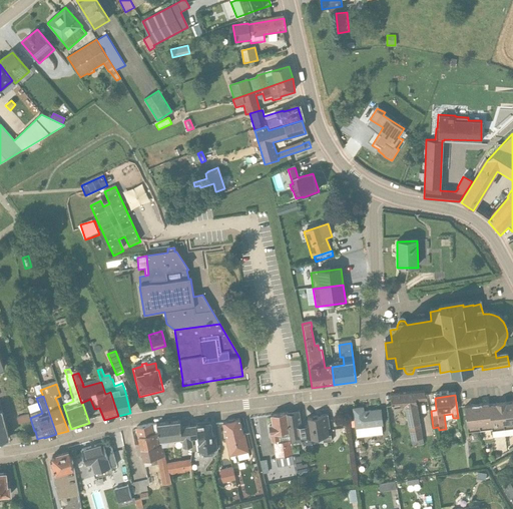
[(413,451),(424,450),(416,405),(425,404),(424,396),(390,399),(392,412),(393,412),(404,410),(413,451)]
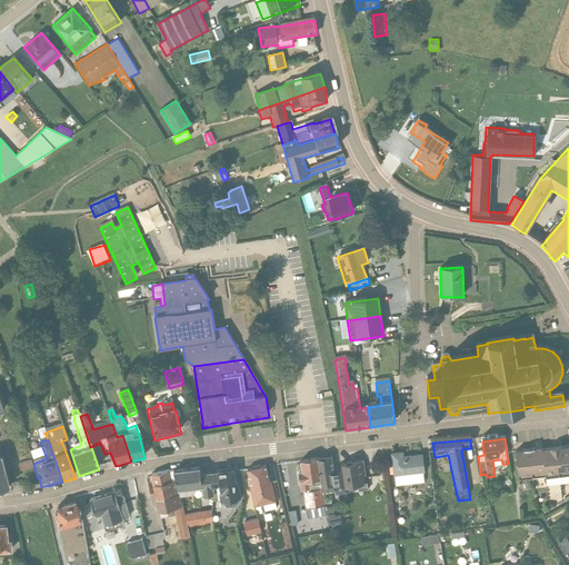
[(568,461),(568,450),(561,452),(560,450),(555,452),(560,489),(568,487),(568,461)]
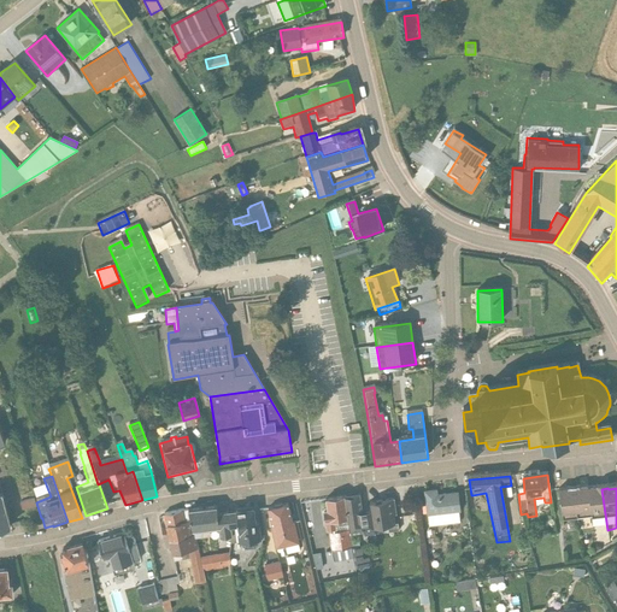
[(588,493),(593,533),(607,530),(601,489),(595,489),(595,492),(588,493)]
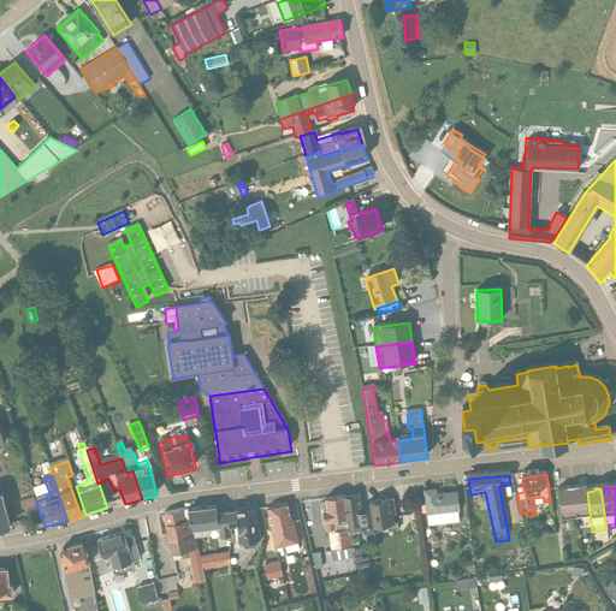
[(0,490),(0,532),(11,529),(0,490)]
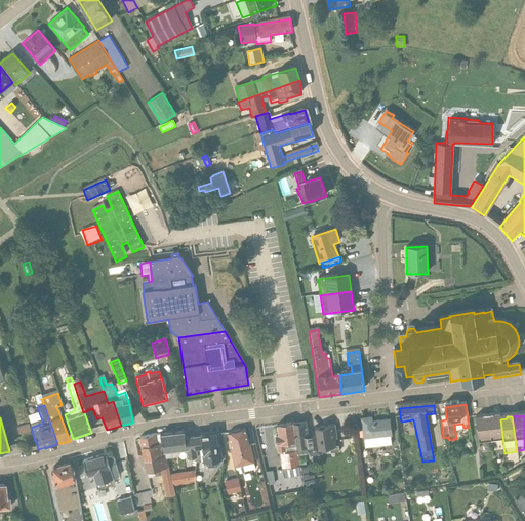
[(499,417),(487,418),(491,445),(502,444),(499,417)]
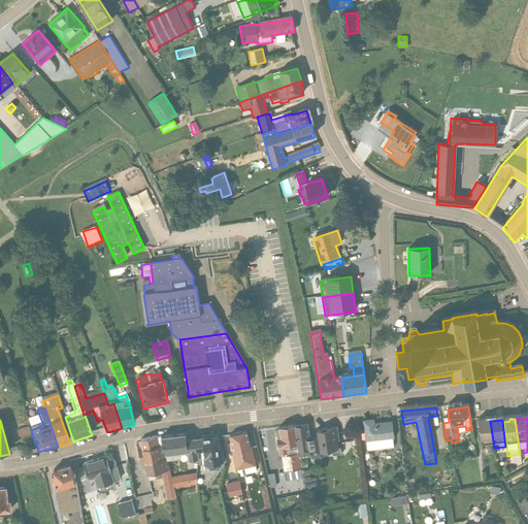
[(490,421),(477,423),(481,450),(494,448),(490,421)]
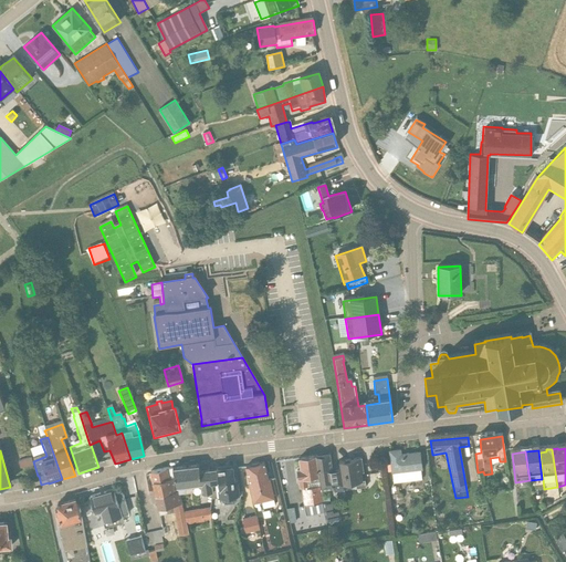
[(394,488),(421,485),(420,475),(422,475),(420,456),(401,458),(400,454),(388,455),(391,478),(392,478),(394,488)]
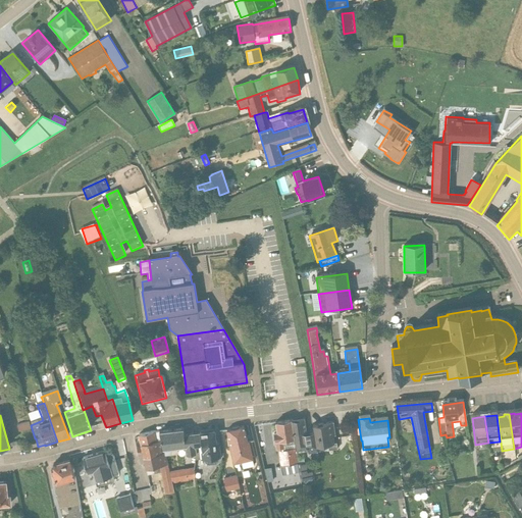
[(328,455),(337,454),(336,448),(334,448),(332,439),(335,439),(333,426),(313,429),(313,435),(307,436),(304,422),(292,424),(297,457),(307,455),(308,458),(317,457),(316,451),(327,449),(328,455)]
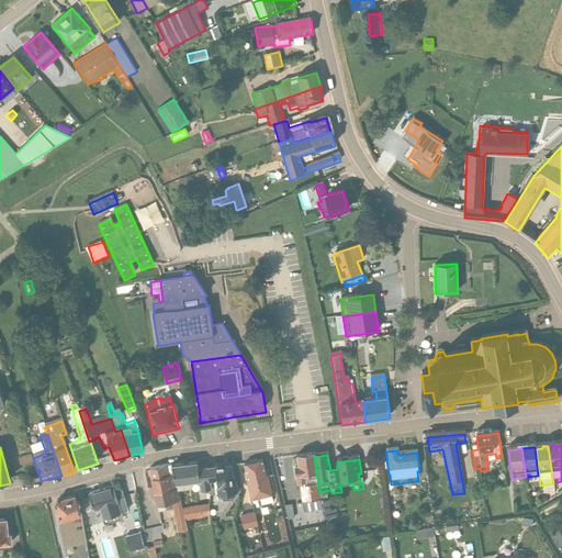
[(284,511),(289,533),(324,525),(314,457),(296,459),(298,469),(295,470),(298,489),(301,489),(302,490),(299,491),(301,508),(284,511)]
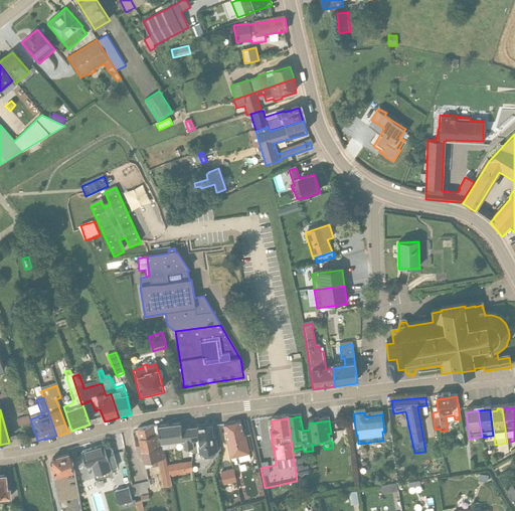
[(30,427),(28,419),(16,423),(18,430),(30,427)]
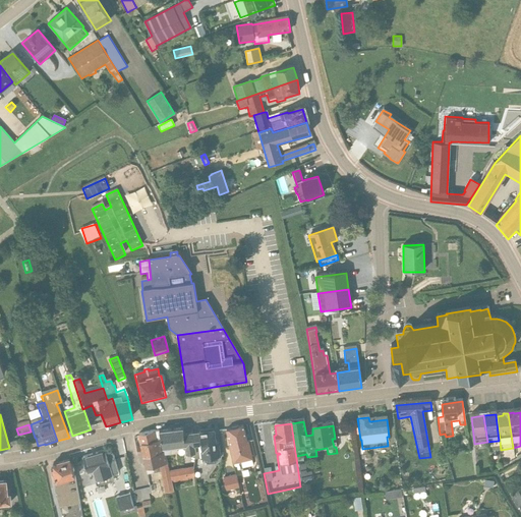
[(232,433),(226,434),(230,450),(228,450),(233,468),(252,464),(248,446),(246,446),(243,429),(237,432),(237,431),(232,432),(232,433)]
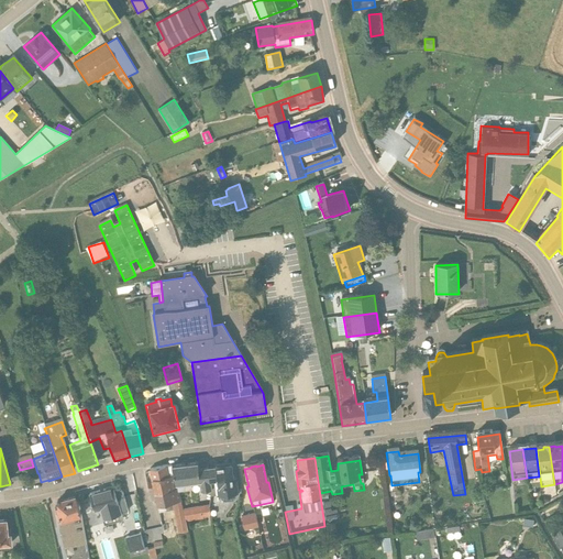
[(232,467),(214,469),(217,484),(210,485),(211,493),(210,500),(220,499),(220,503),(224,506),(233,505),(236,502),(236,497),(239,496),(236,480),(233,481),(232,467)]
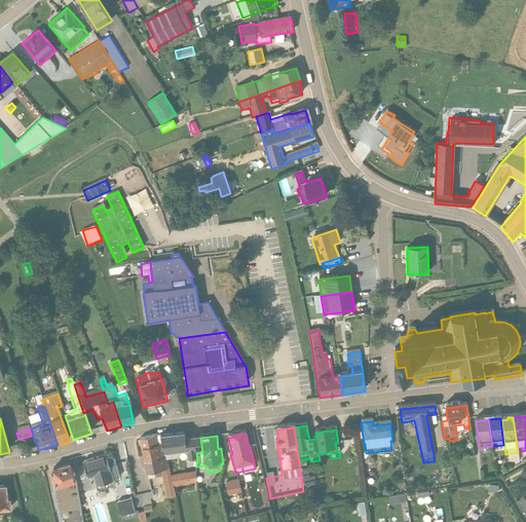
[(160,439),(166,463),(179,461),(178,455),(186,454),(186,447),(184,437),(160,439)]
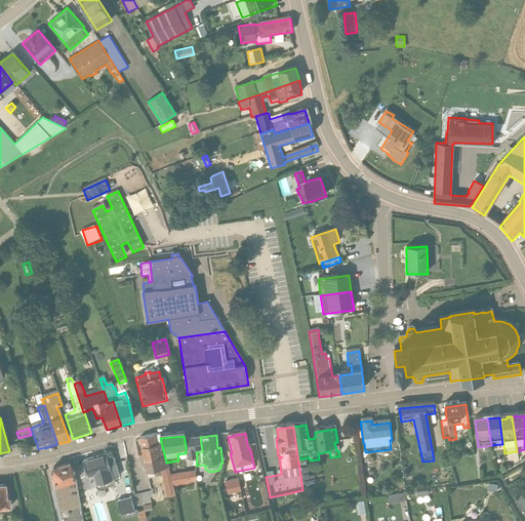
[(161,480),(165,502),(174,499),(173,491),(171,478),(166,463),(160,438),(154,438),(139,442),(148,482),(161,480)]
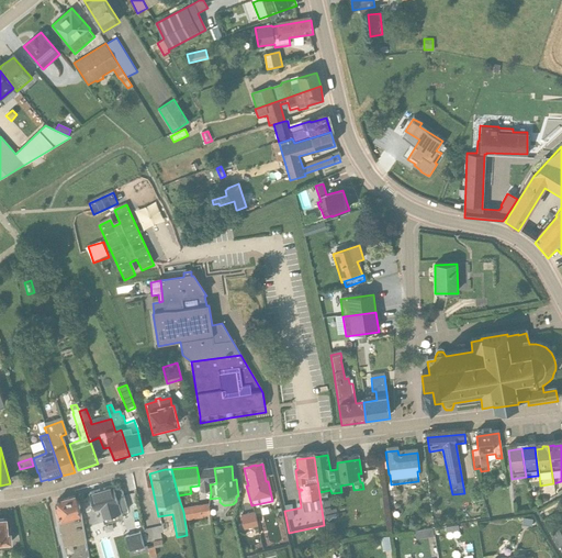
[(200,493),(211,492),(210,484),(216,483),(214,470),(205,471),(204,472),(205,477),(199,478),(200,493)]
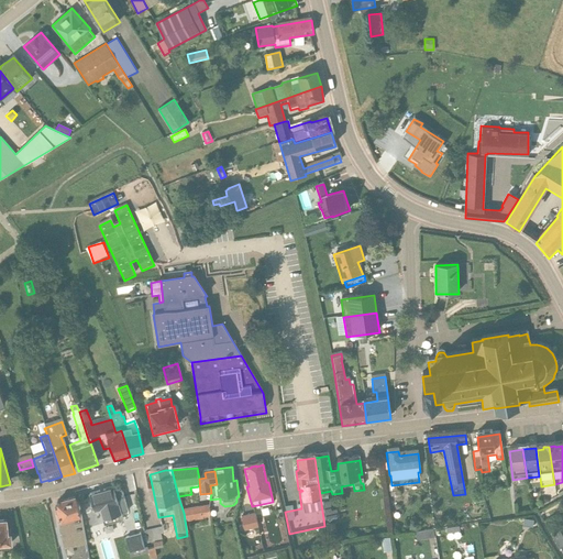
[(396,489),(390,490),(390,501),(399,501),(399,496),(397,496),(396,489)]
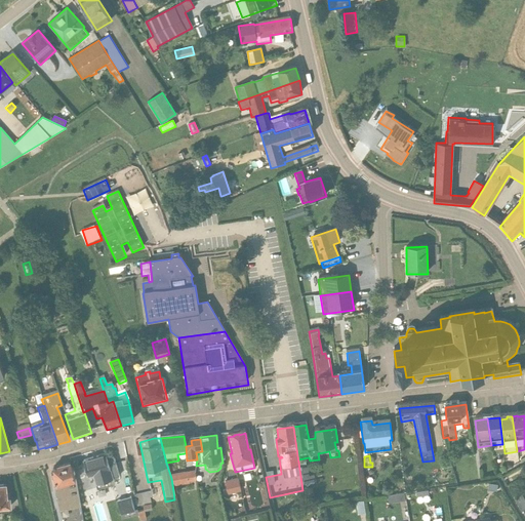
[(106,457),(82,465),(87,481),(92,479),(97,493),(114,488),(112,482),(119,480),(114,464),(113,463),(112,461),(109,459),(107,459),(106,457)]
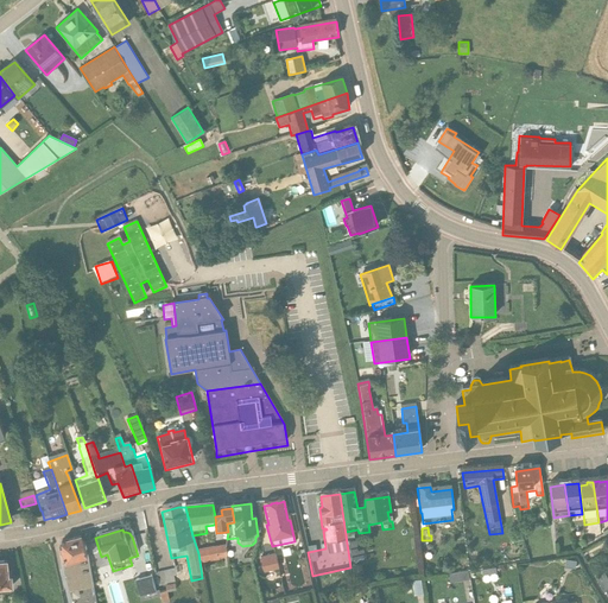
[(94,602),(93,591),(81,540),(62,545),(61,547),(63,557),(61,557),(61,558),(63,566),(68,596),(69,597),(71,596),(73,602),(94,602)]
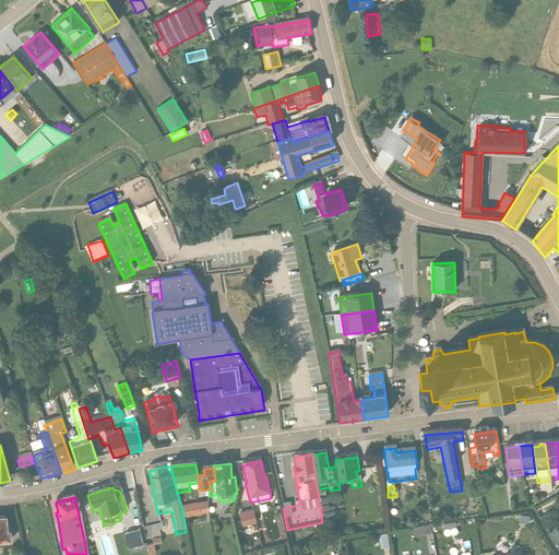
[(322,520),(335,518),(334,510),(329,510),(326,499),(319,502),(322,520)]
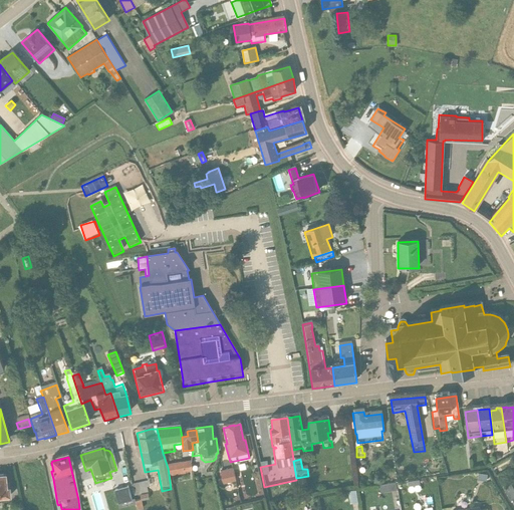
[(192,475),(190,465),(168,468),(170,481),(185,478),(185,476),(192,475)]
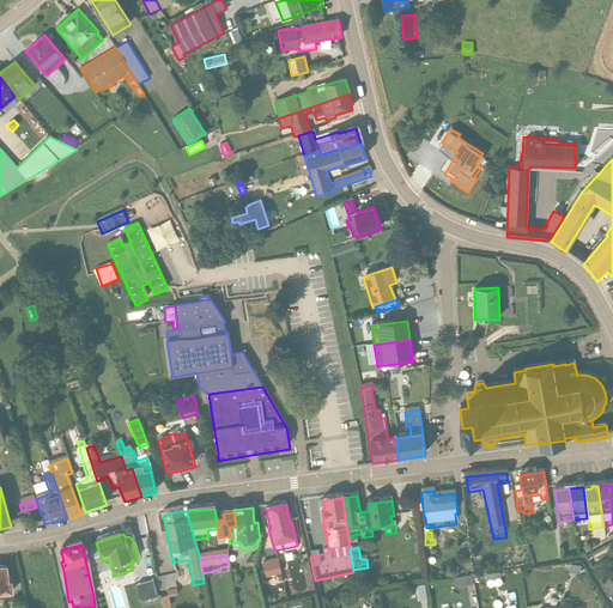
[(262,566),(266,582),(281,578),(278,563),(262,566)]
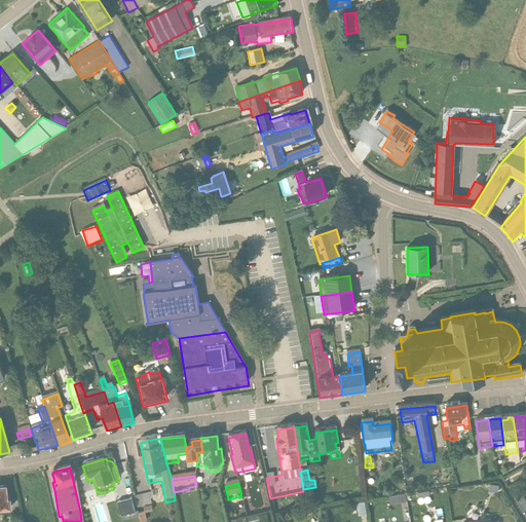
[(493,488),(490,496),(496,498),(499,491),(493,488)]
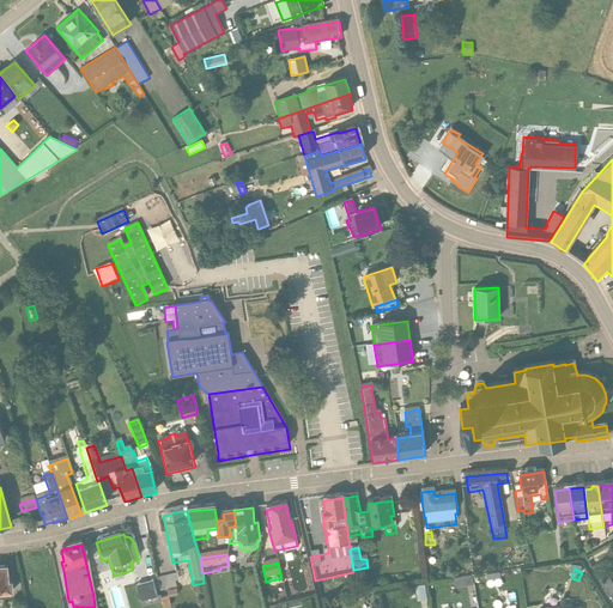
[(6,570),(0,570),(0,597),(13,597),(12,584),(8,585),(6,570)]
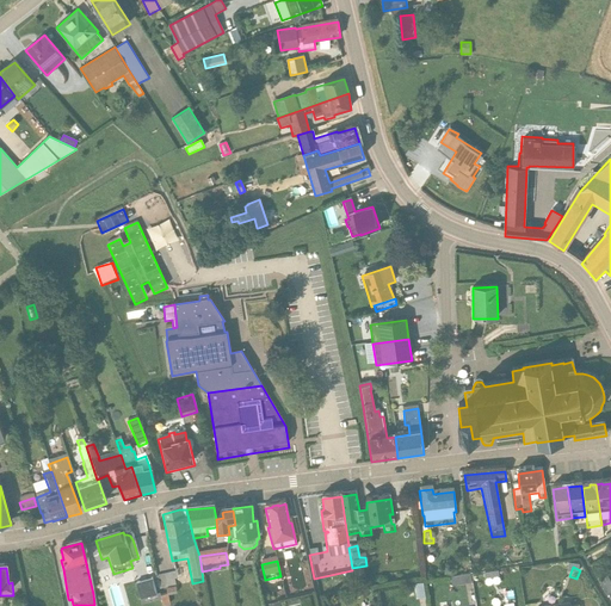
[(161,600),(162,605),(170,605),(168,600),(178,598),(174,583),(177,583),(176,577),(156,582),(160,595),(166,594),(167,599),(161,600)]
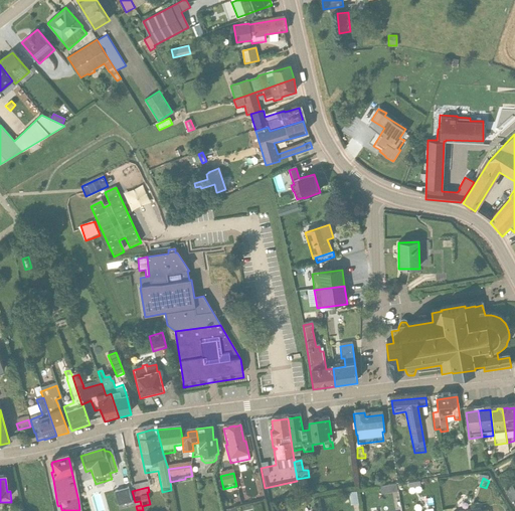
[(397,495),(396,489),(379,491),(380,498),(397,495)]
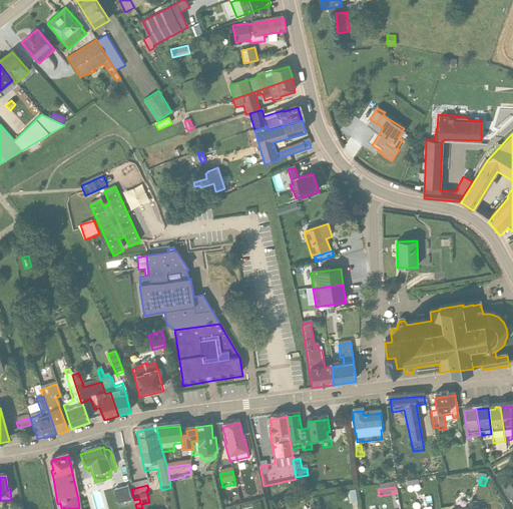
[(512,501),(512,494),(509,488),(502,492),(509,504),(512,501)]
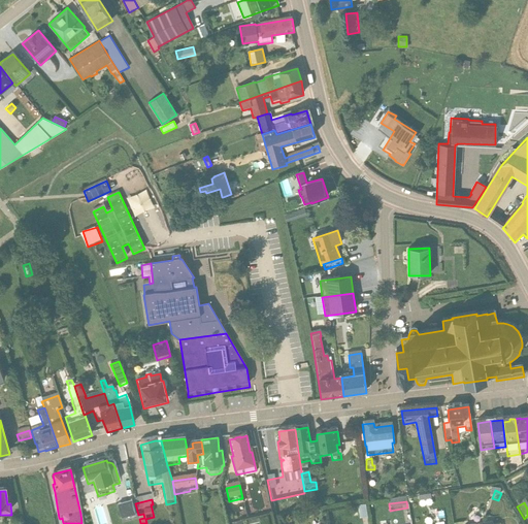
[(135,523),(139,522),(139,519),(138,519),(137,517),(135,518),(132,503),(117,508),(121,523),(135,523)]
